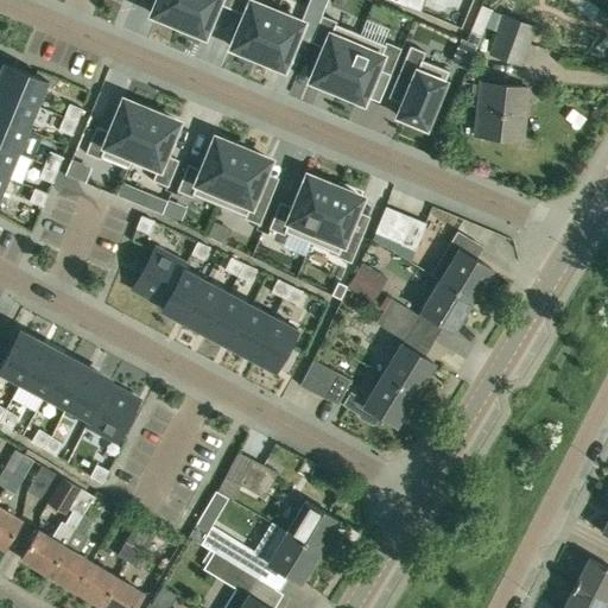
[(156,0),(151,14),(177,24),(187,0),(156,0)]
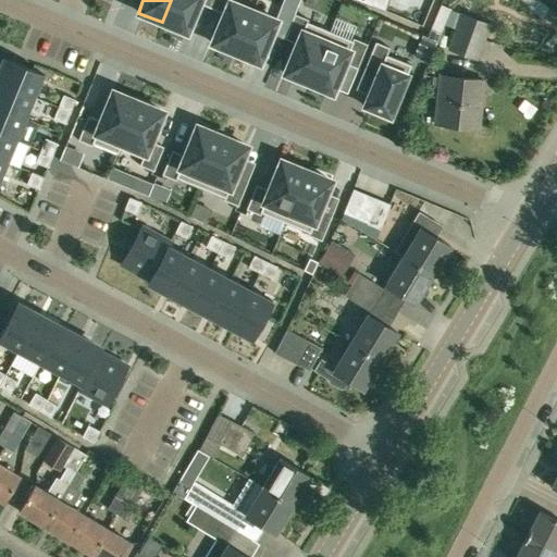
[(171,0),(162,22),(186,32),(198,3),(211,8),(213,0),(171,0)]
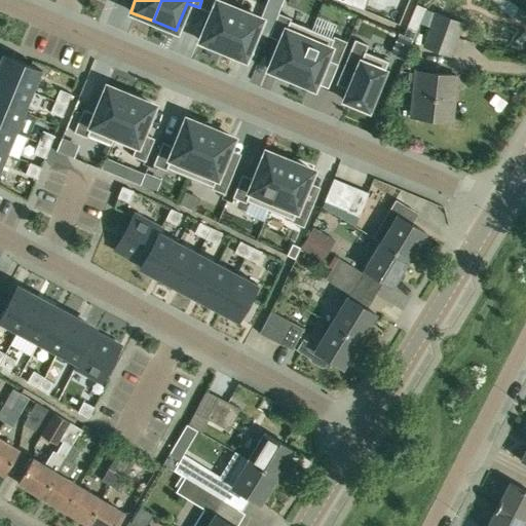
[(211,12),(199,40),(222,49),(239,10),(217,1),(217,0),(201,0),(199,7),(211,12)]
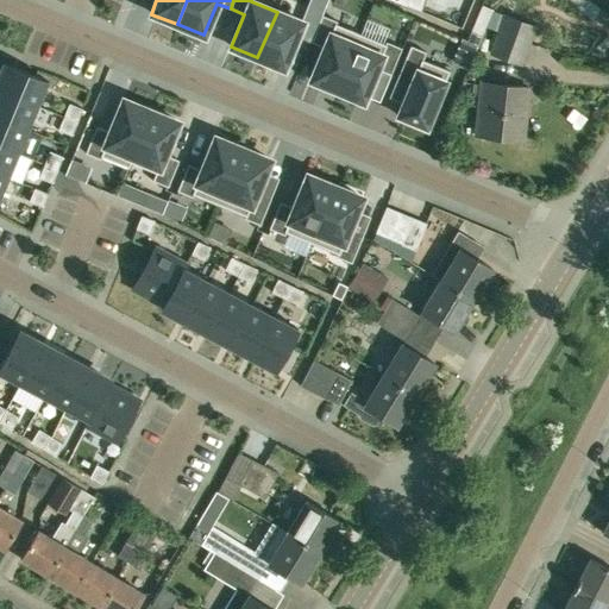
[(608,0),(582,0),(578,5),(594,17),(596,13),(607,23),(608,18),(608,0)]
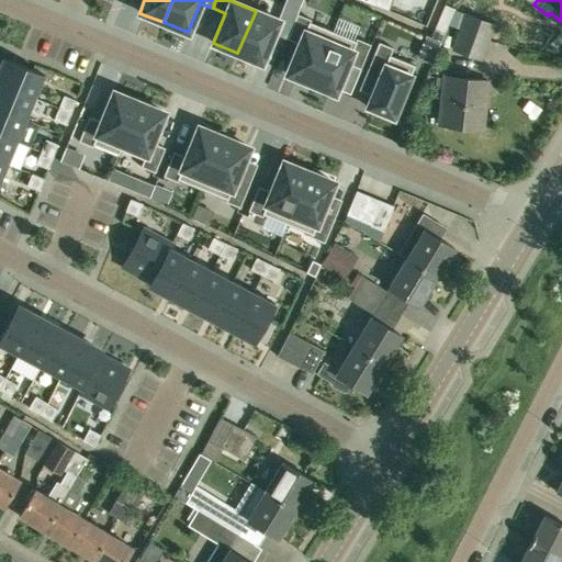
[(417,58),(436,64),(453,7),(442,3),(433,35),(425,33),(417,58)]
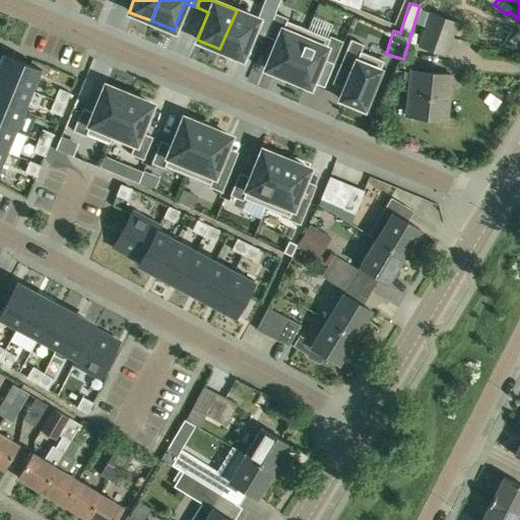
[(237,10),(219,49),(242,58),(258,19),(237,10)]
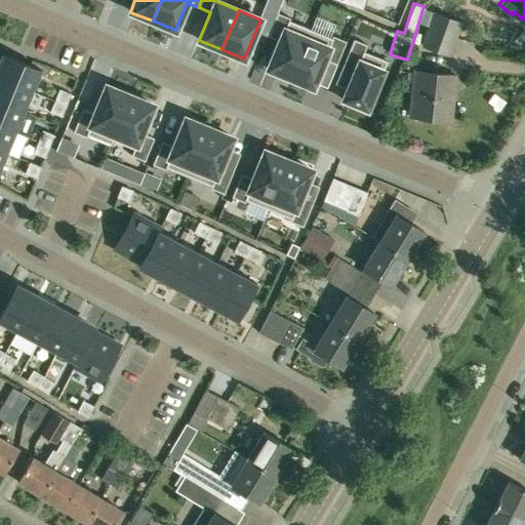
[(450,56),(462,22),(434,11),(421,45),(450,56)]
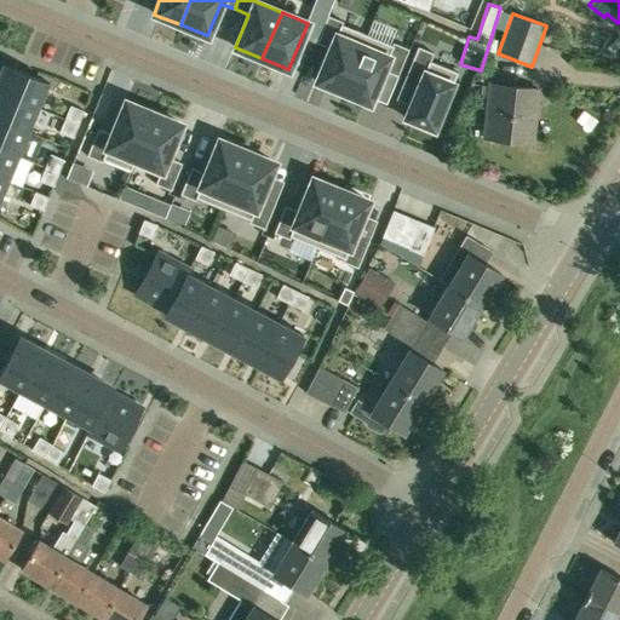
[(329,49),(316,81),(343,92),(367,35),(342,24),(343,22),(327,15),(316,42),(329,49)]
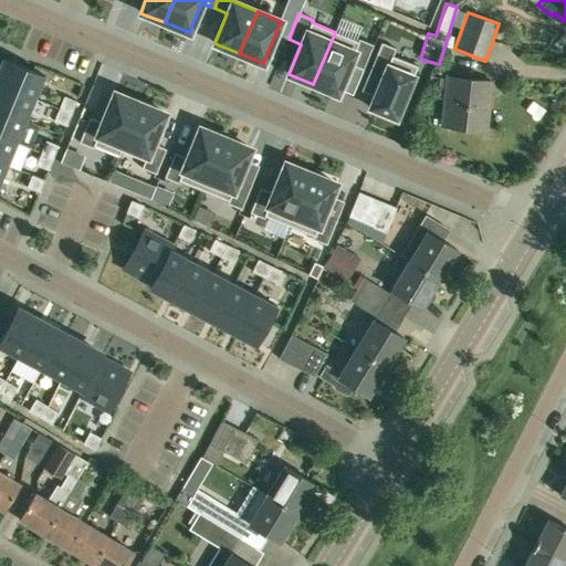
[(335,32),(313,84),(337,94),(349,64),(362,70),(371,44),(358,39),(357,41),(335,32)]
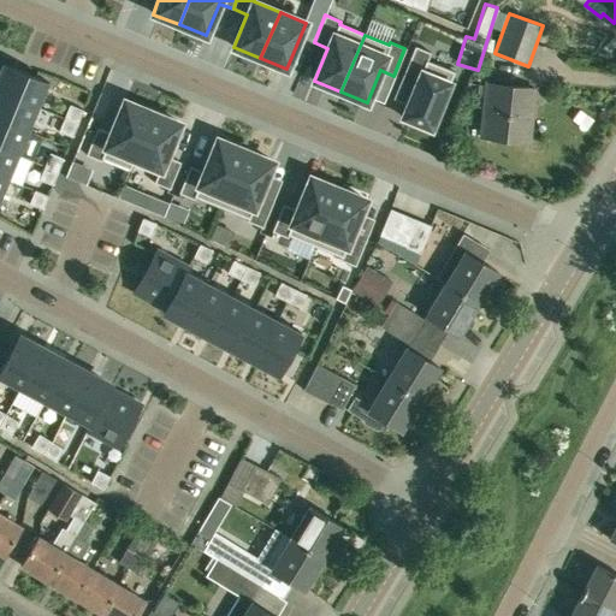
[(415,84),(407,105),(402,117),(431,129),(454,72),(427,60),(431,53),(415,46),(401,78),(415,84)]
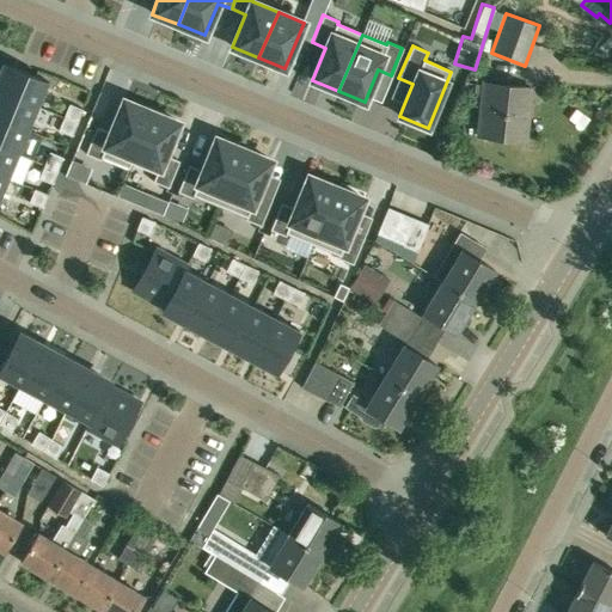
[(5,65),(0,77),(0,91),(37,106),(47,81),(5,65)]
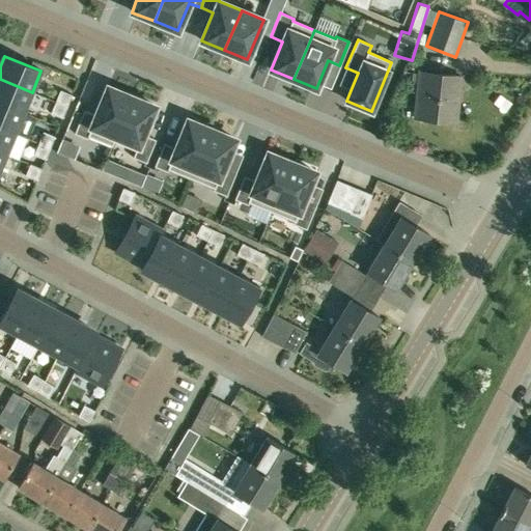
[(421,71),(415,117),(454,122),(460,77),(421,71)]
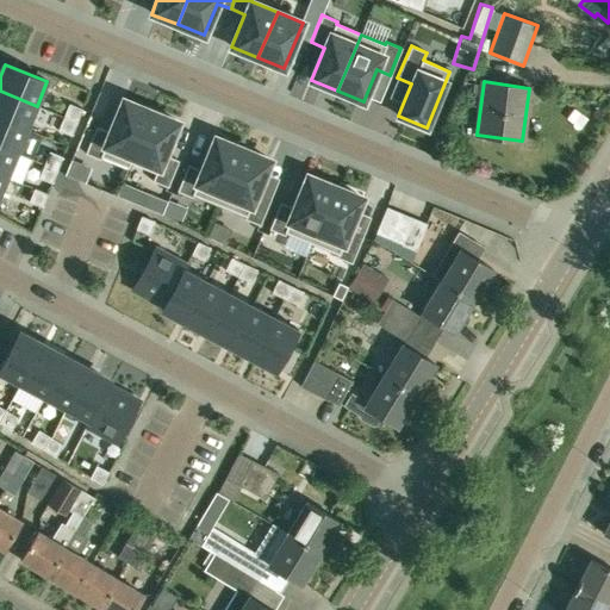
[(37,106),(0,91),(0,118),(27,130),(37,106)]
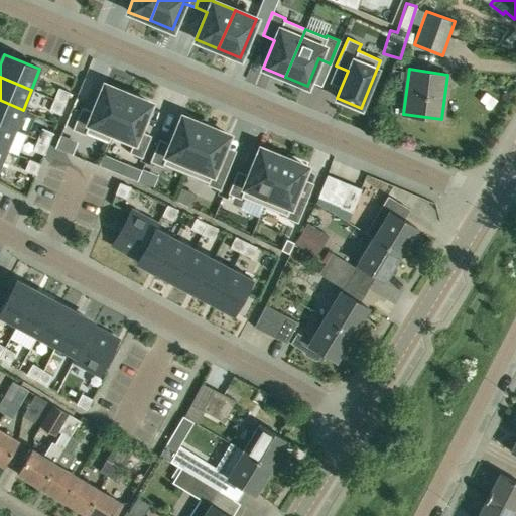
[(104,85),(93,112),(81,107),(72,130),(85,135),(86,133),(109,142),(110,138),(110,137),(127,94),(104,85)]
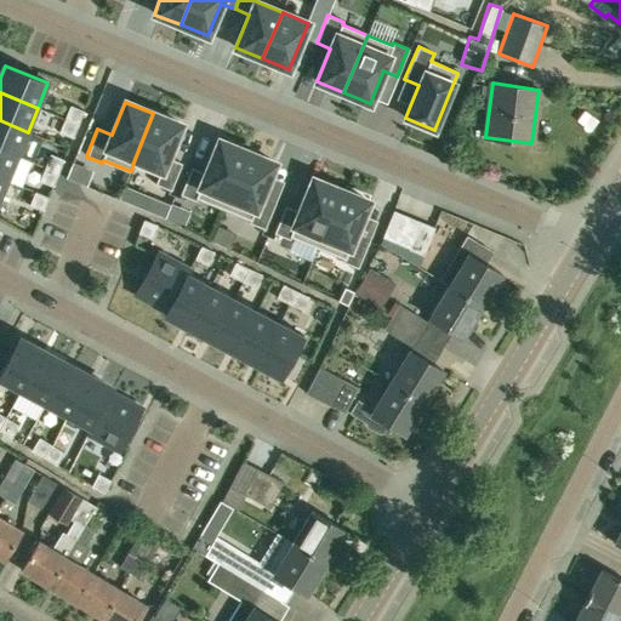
[(64,119),(78,125),(84,112),(70,106),(64,119)]
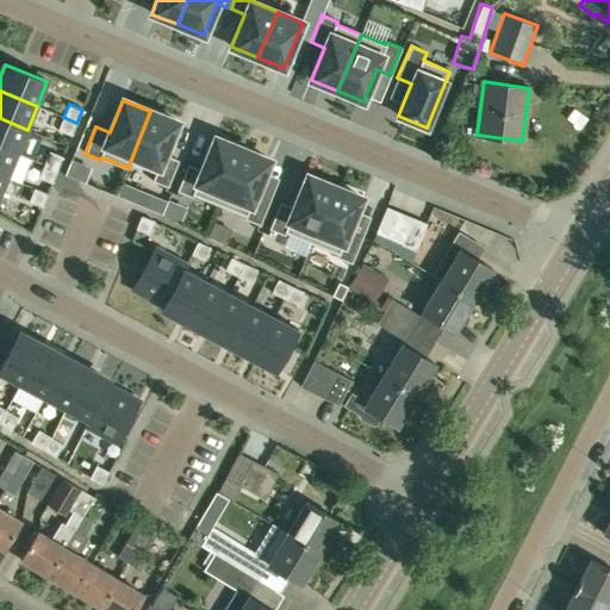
[(130,162),(130,163),(155,173),(153,181),(167,187),(179,161),(165,155),(178,123),(150,111),(130,162)]
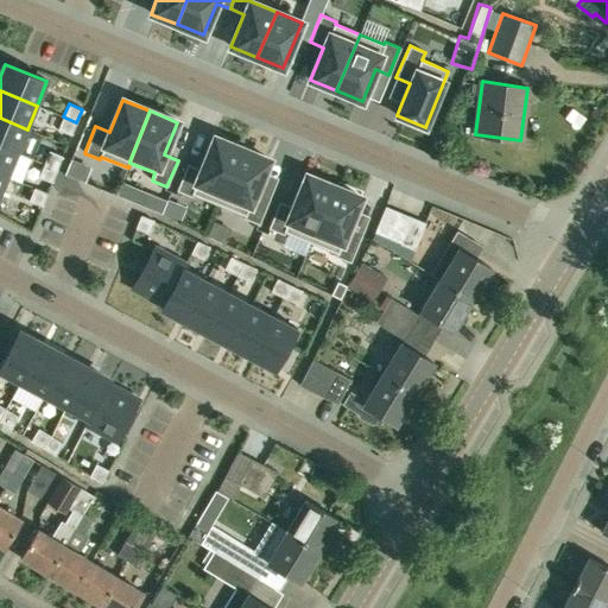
[(70,135),(76,122),(63,116),(57,130),(70,135)]
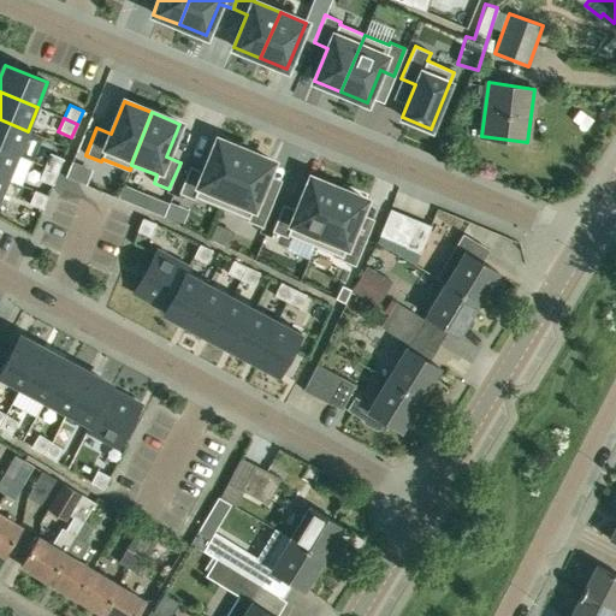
[(0,119),(0,147),(18,155),(28,131),(0,119)]
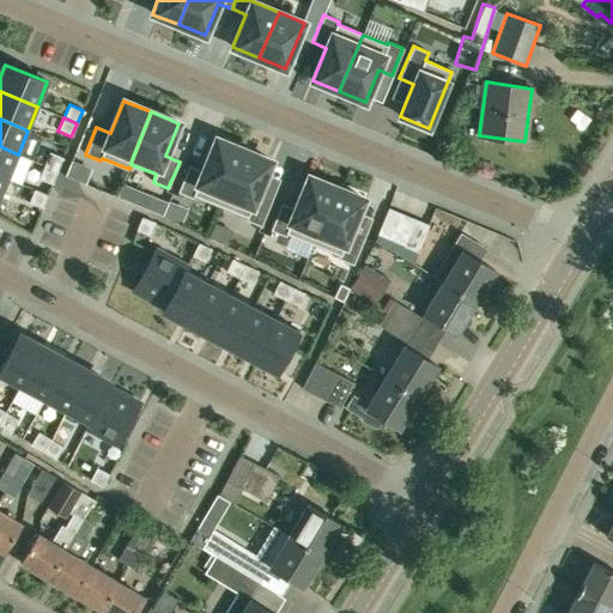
[(220,206),(243,150),(217,138),(202,171),(189,165),(177,192),(193,199),(195,195),(220,206)]
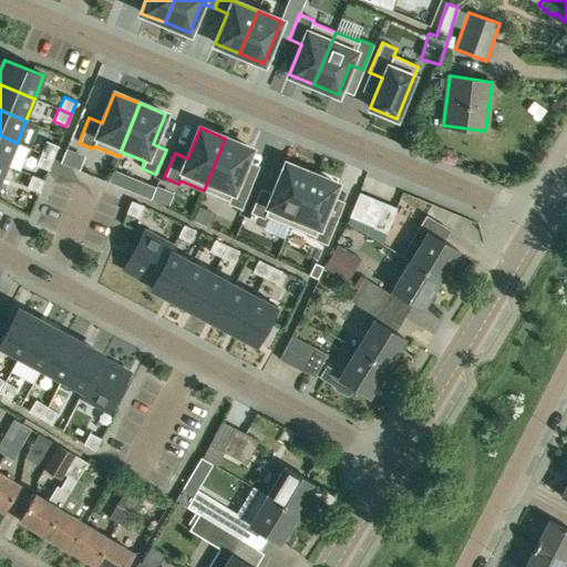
[(0,135),(0,162),(7,165),(17,143),(0,135)]
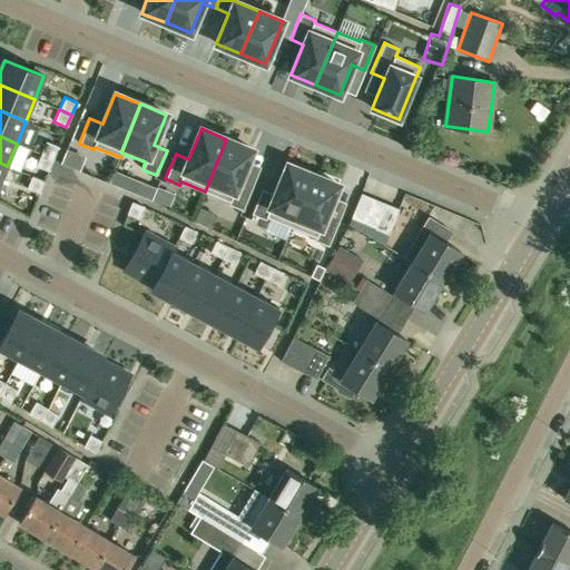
[(226,139),(205,192),(229,202),(228,205),(243,210),(253,185),(241,179),(247,161),(253,149),(226,139)]
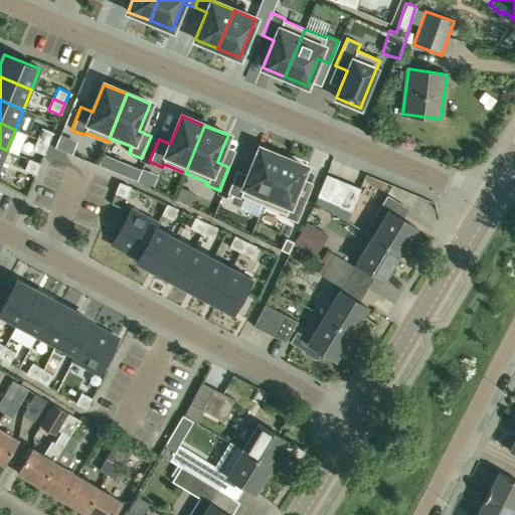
[(37,139),(48,144),(52,133),(41,128),(37,139)]
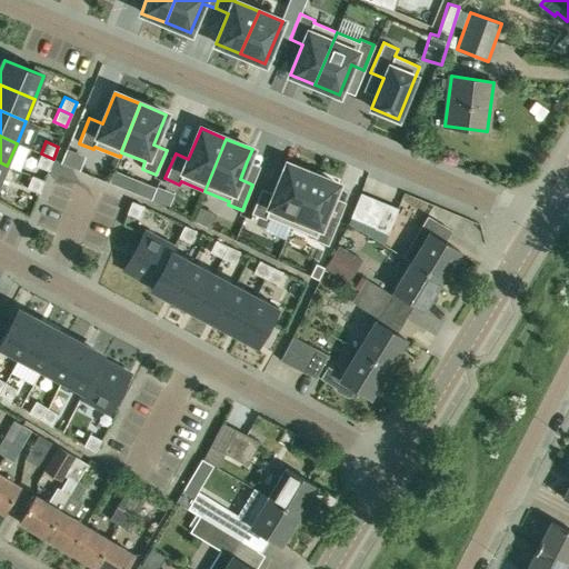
[(68,149),(61,163),(80,171),(86,157),(68,149)]
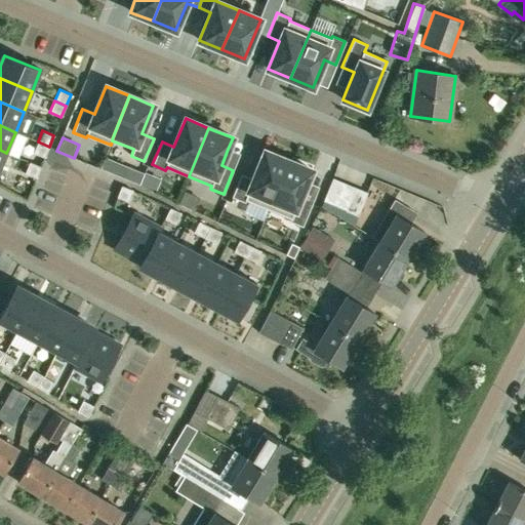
[(49,147),(38,142),(33,153),(44,158),(49,147)]
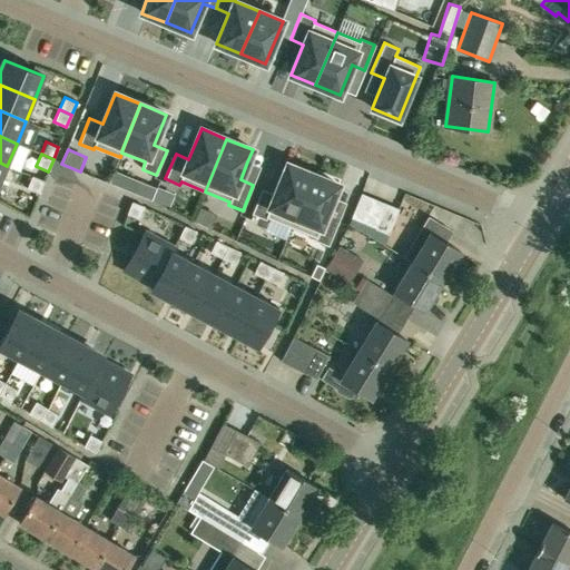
[(291,227),(313,175),(287,164),(275,194),(262,188),(251,214),(266,220),(267,217),(291,227)]
